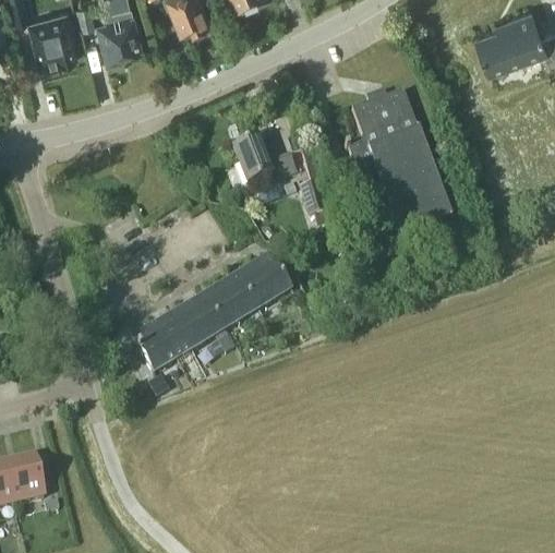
[(32,17),(26,0),(11,0),(17,21),(32,17)]
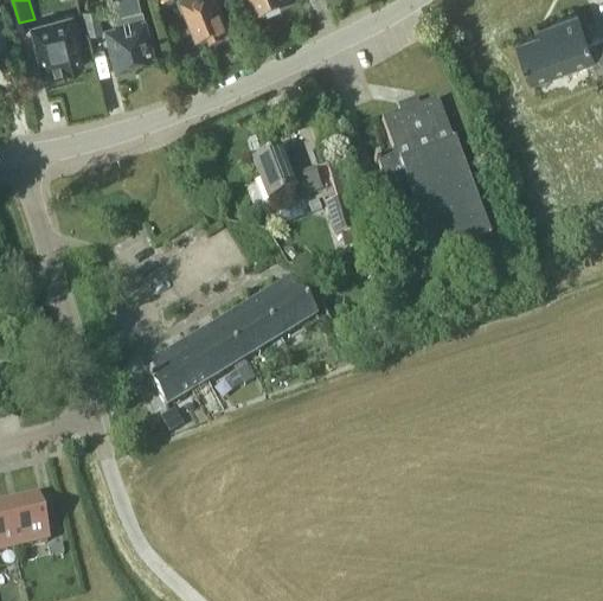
[(111,0),(115,12),(117,20),(109,23),(120,63),(156,53),(146,11),(147,11),(145,4),(143,0),(111,0)]
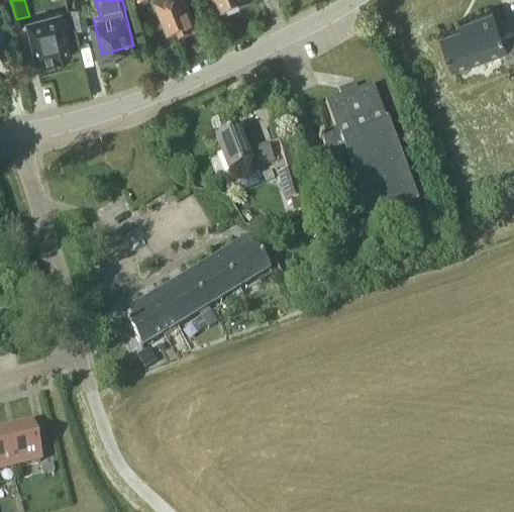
[(160,0),(171,26),(180,22),(181,25),(196,19),(191,0),(160,0)]
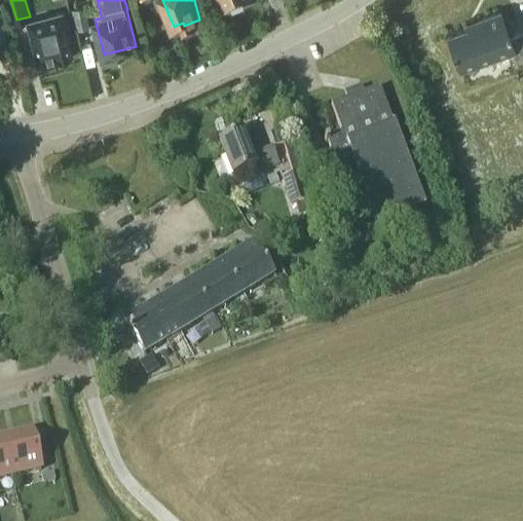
[(86,1),(75,4),(80,25),(91,22),(86,1)]
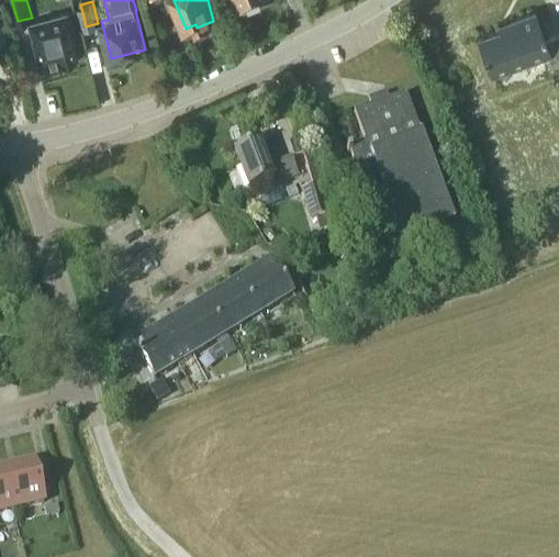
[(558,28),(547,33),(537,6),(513,15),(514,19),(480,32),(494,69),(546,51),(551,66),(558,63),(558,28)]
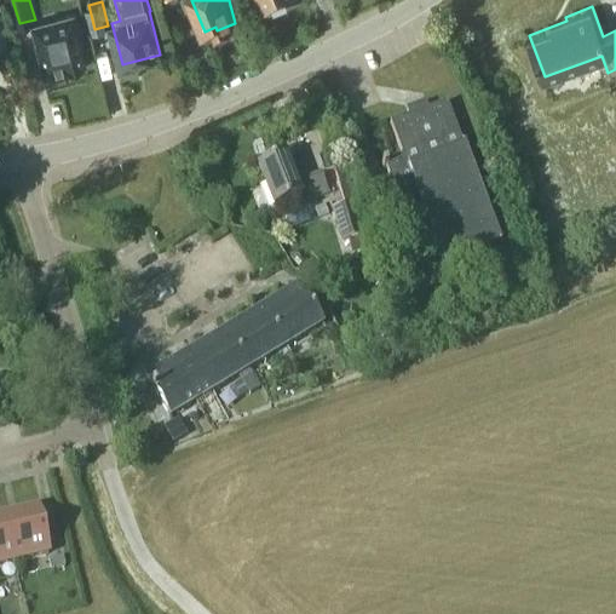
[(86,35),(81,18),(36,29),(47,70),(87,59),(82,36),(86,35)]
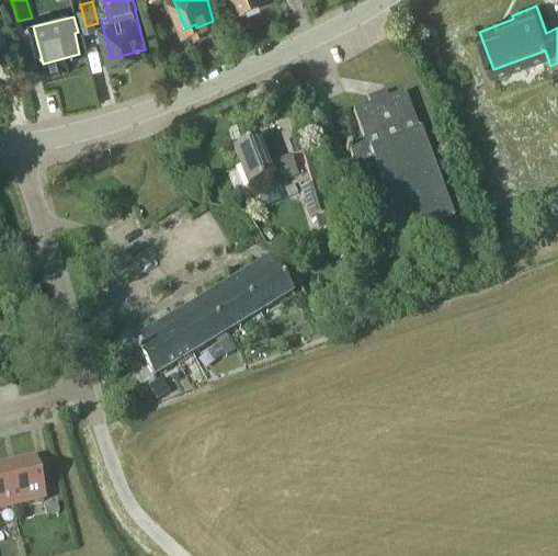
[(422,129),(407,88),(389,93),(388,90),(372,97),(373,100),(355,106),(367,137),(352,143),(352,142),(349,144),(350,148),(352,147),(377,214),(393,208),(403,238),(456,218),(423,128),(422,129)]
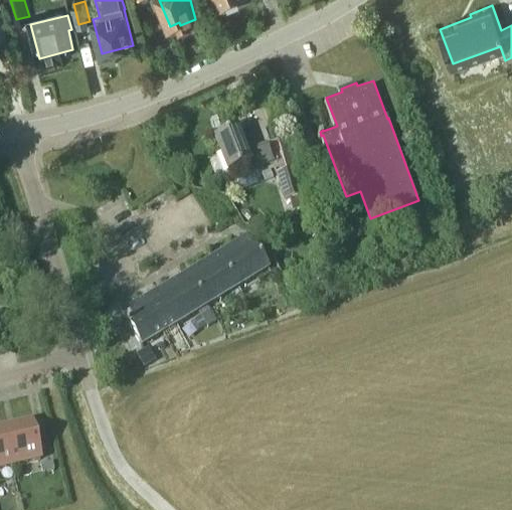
[(248,148),(239,126),(216,135),(229,168),(252,159),(251,157),(263,153),(266,161),(276,157),(268,139),(259,143),(260,143),(248,148)]
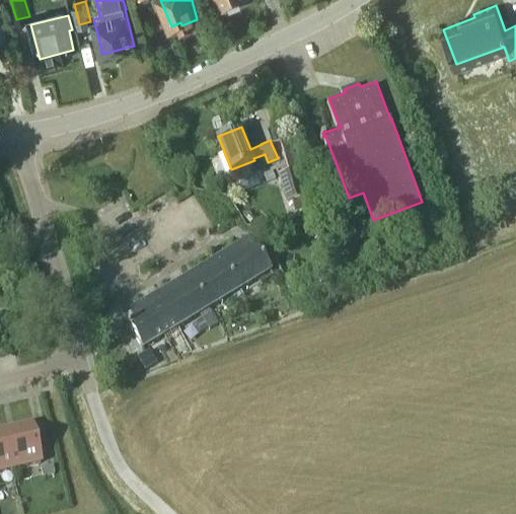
[(291,199),(308,194),(307,190),(302,173),(301,167),(284,171),(291,199)]
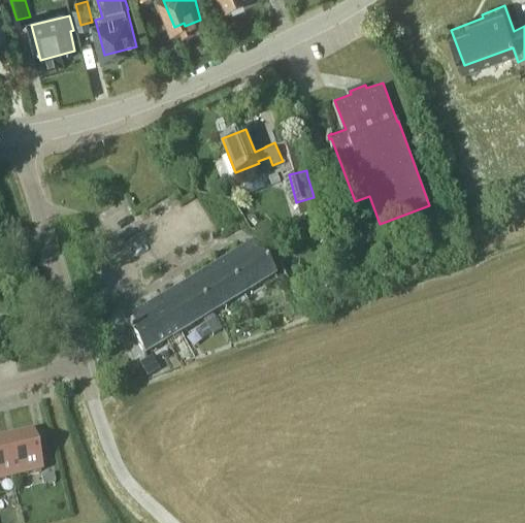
[(229,254),(250,287),(276,271),(256,237),(229,254)]
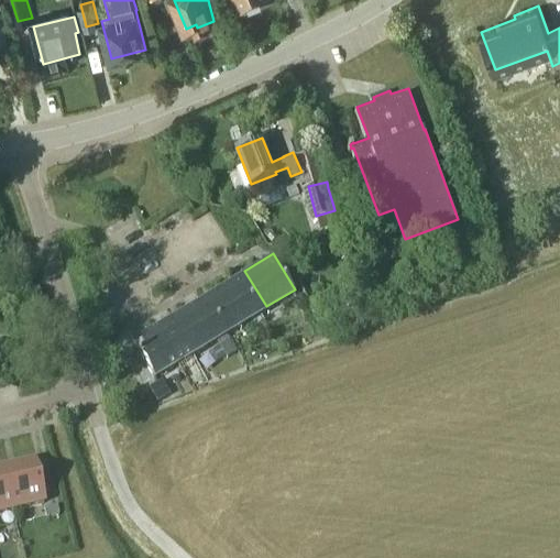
[(244,271),(217,287),(239,324),(266,306),(244,271)]
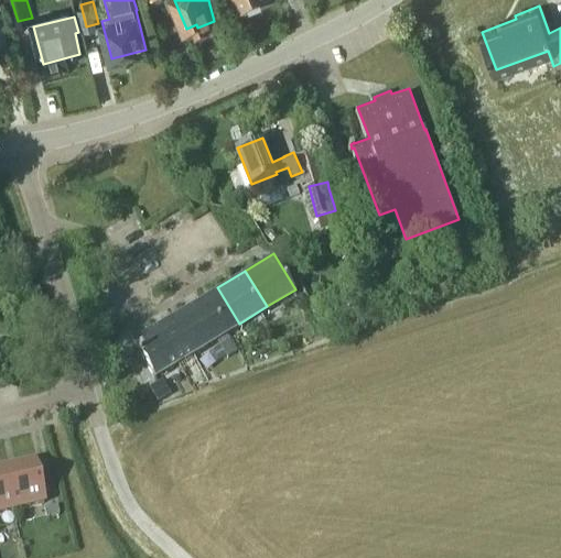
[(239,324),(217,287),(190,304),(212,340),(239,324)]
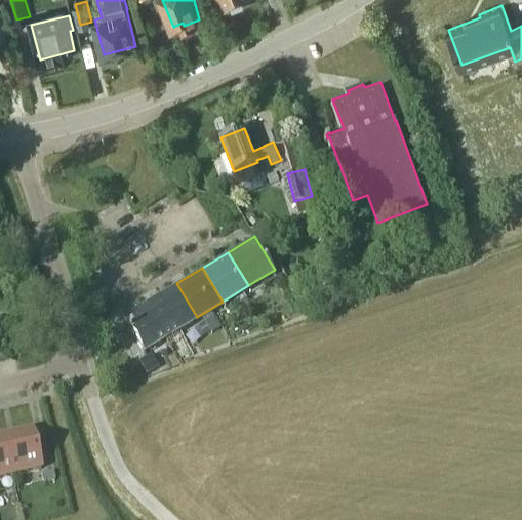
[(312,278),(306,268),(293,275),(299,286),(312,278)]
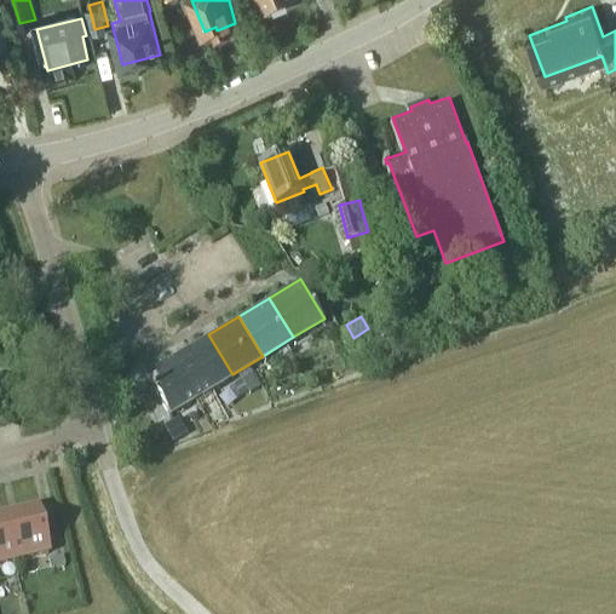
[(202,392),(232,374),(208,334),(179,353),(202,392)]
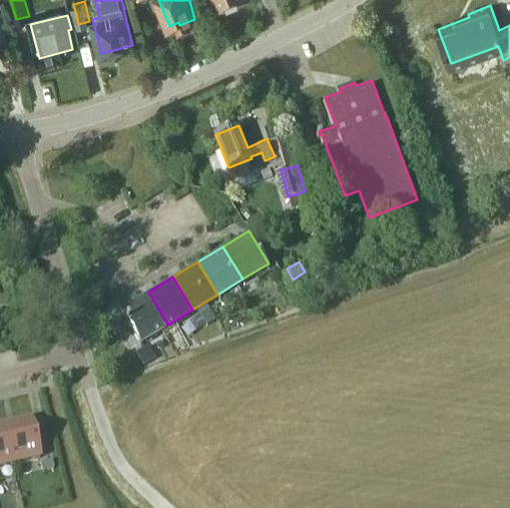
[(167,325),(148,292),(123,307),(128,316),(127,317),(129,321),(130,320),(140,337),(142,341),(167,325)]
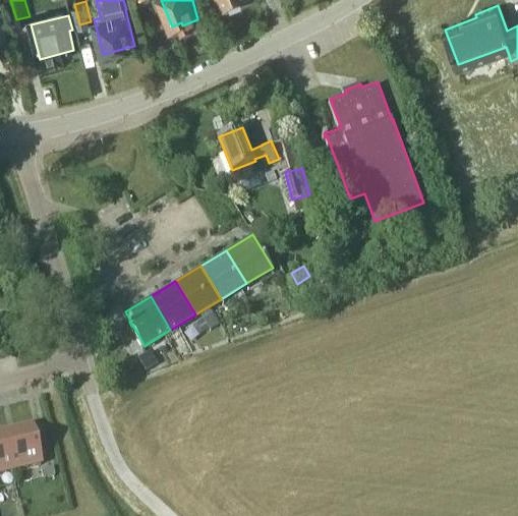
[(160,361),(152,348),(139,355),(148,368),(160,361)]
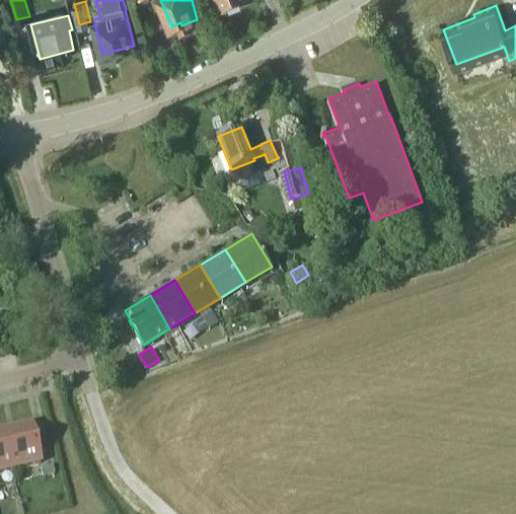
[(33,419),(4,426),(14,465),(43,458),(33,419)]
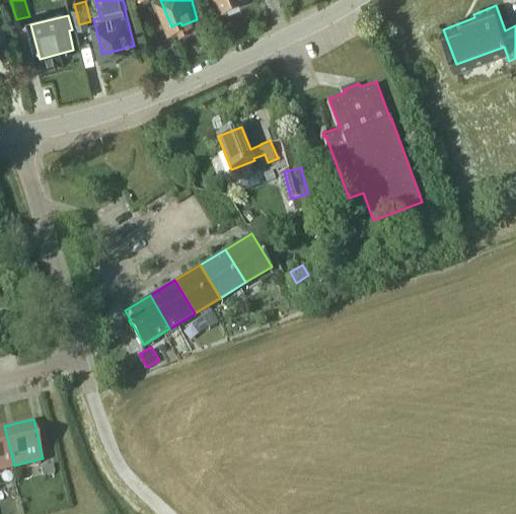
[(0,468),(14,465),(4,426),(0,427),(0,468)]
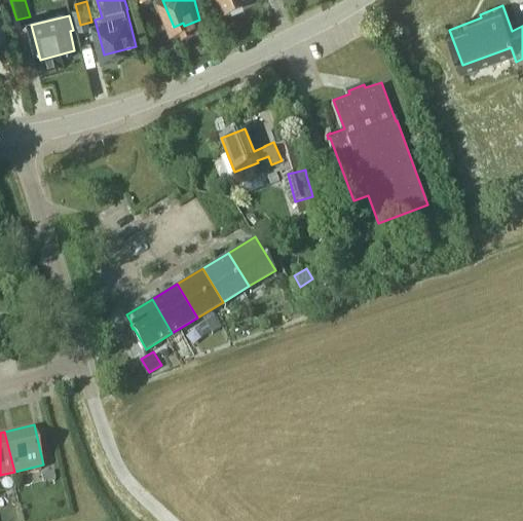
[(43,472),(45,479),(57,476),(55,469),(43,472)]
